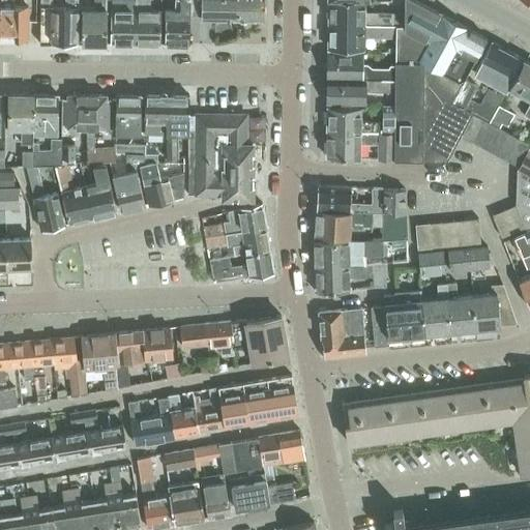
[(2,0),(2,6),(2,40),(29,40),(29,6),(12,6),(12,0),(2,0)]
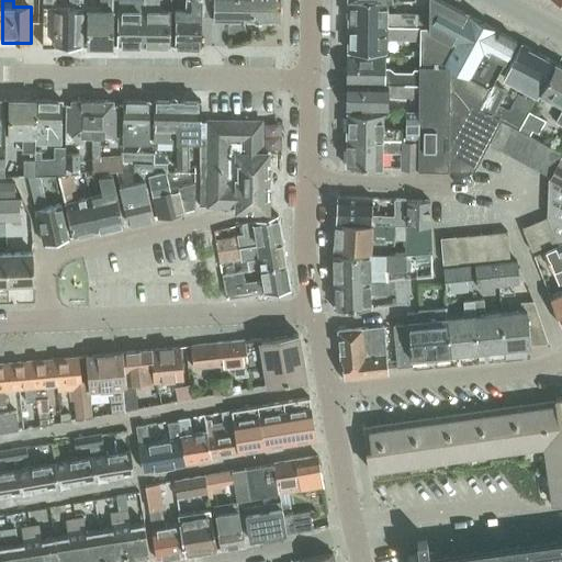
[(43,0),(42,46),(55,47),(83,47),(83,0),(43,0)]
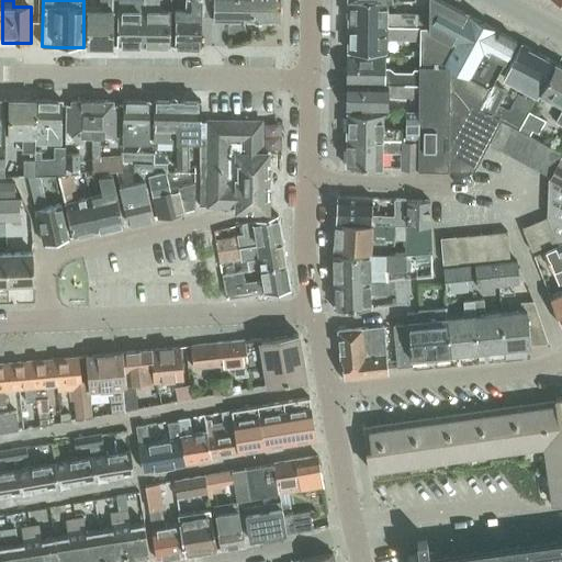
[(99,0),(100,4),(89,4),(89,47),(114,47),(114,0),(99,0)]
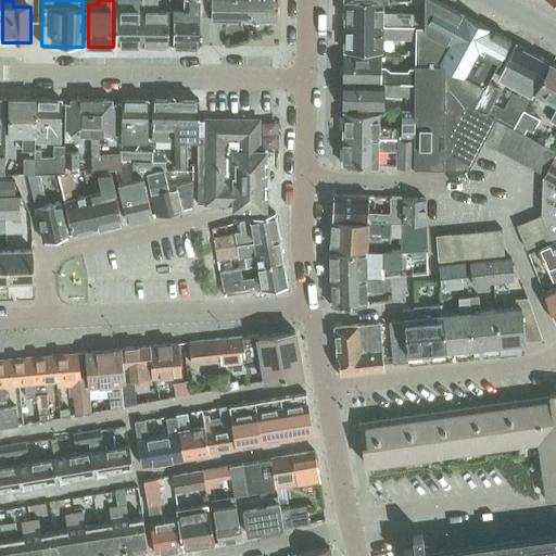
[(118,0),(117,46),(143,46),(144,1),(140,0),(118,0)]
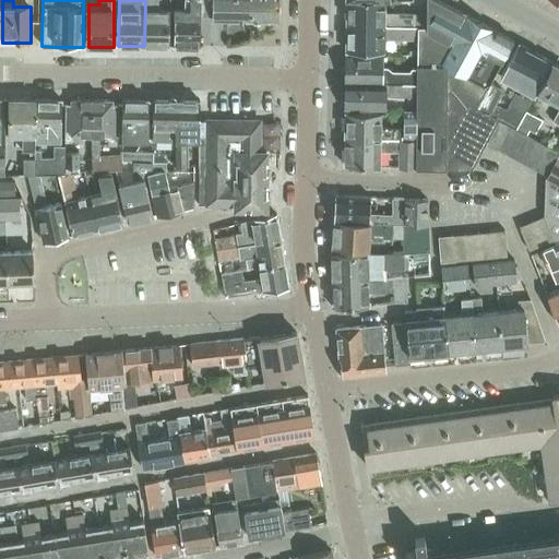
[(201,0),(187,0),(188,11),(176,11),(175,46),(201,47),(201,0)]
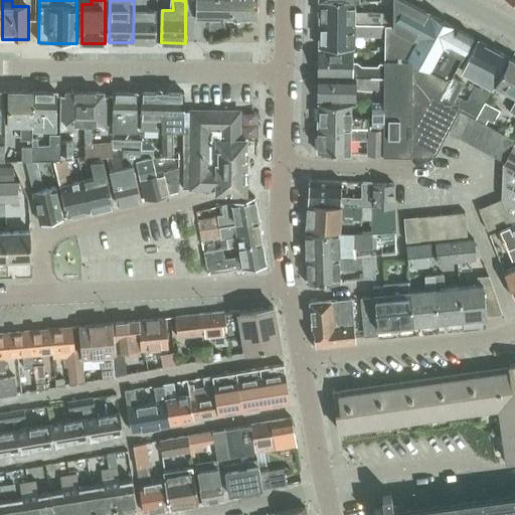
[(231,0),(197,0),(197,19),(231,19),(231,0)]
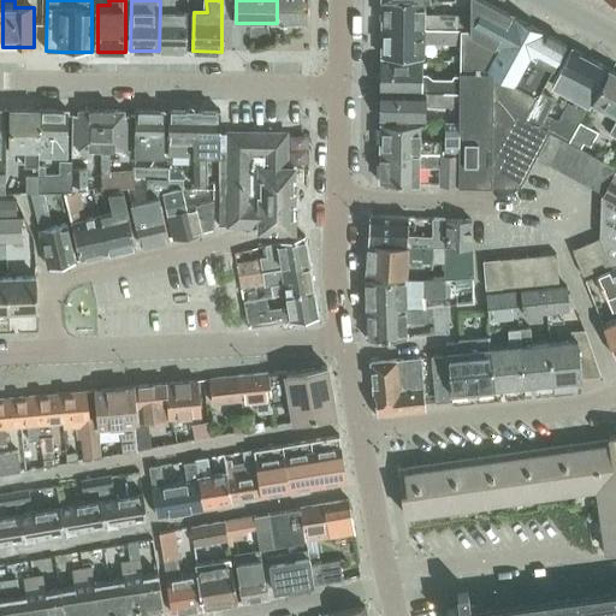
[(277,0),(277,23),(303,24),(308,19),(307,0),(277,0)]
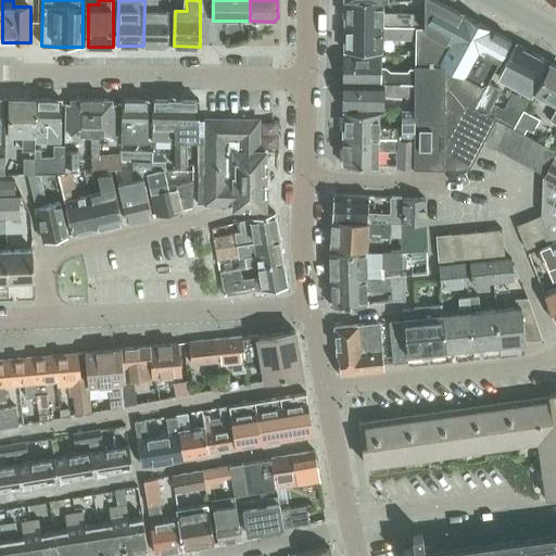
[(411,28),(411,26),(411,13),(382,12),(382,1),(345,0),(345,27),(397,28),(411,28)]
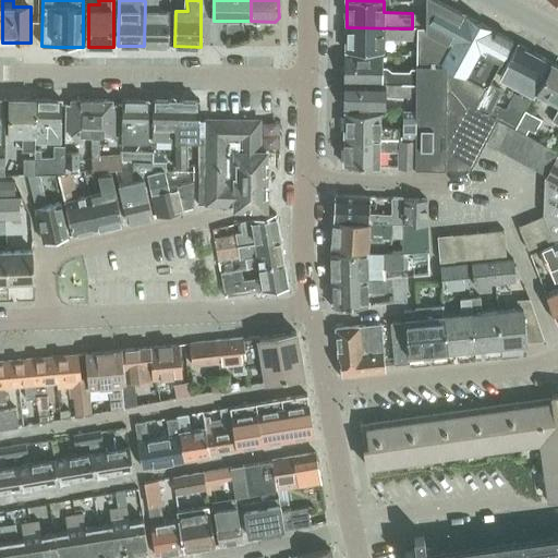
[(511,41),(466,17),(434,0),(425,0),(425,27),(416,27),(416,40),(414,168),(471,169),(484,144),(497,121),(498,120),(488,114),(475,107),(486,88),(488,83),(511,41)]
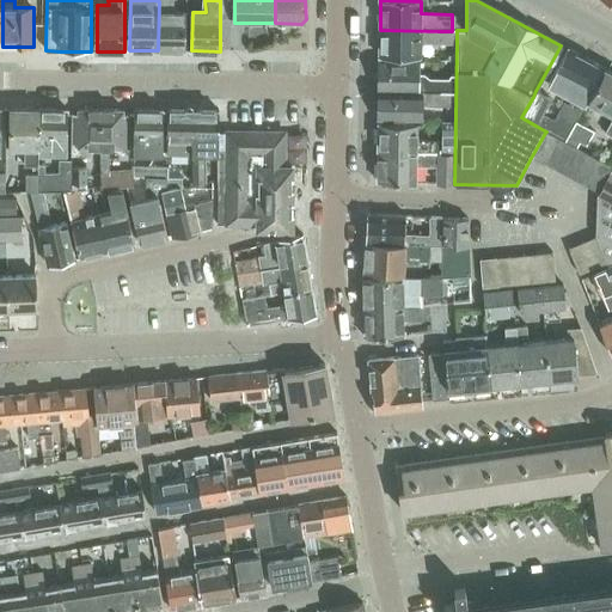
[(159,1),(158,50),(185,51),(187,13),(171,13),(172,5),(163,5),(163,1),(159,1)]
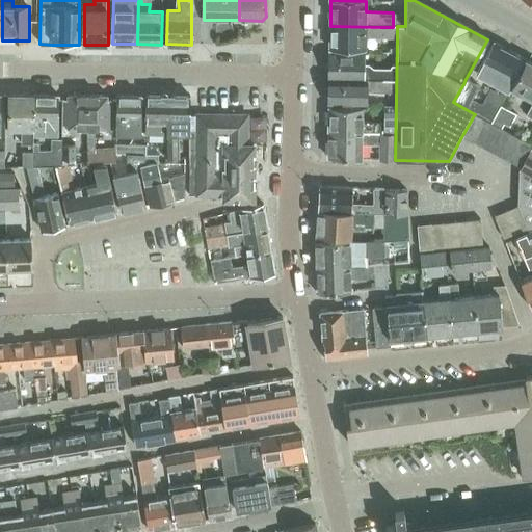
[(397,38),(397,26),(397,25),(393,25),(393,27),(380,27),(330,26),(330,50),(366,50),(366,38),(397,38)]
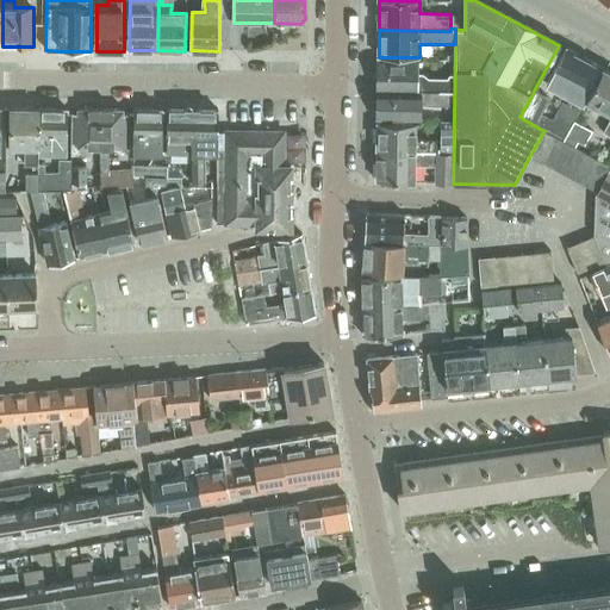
[(534,125),(535,123),(565,139),(573,120),(584,100),(602,69),(565,48),(552,72),(546,83),(570,97),(566,104),(566,103),(562,100),(552,119),(541,112),(548,99),(534,92),(531,97),(520,117),(534,125)]
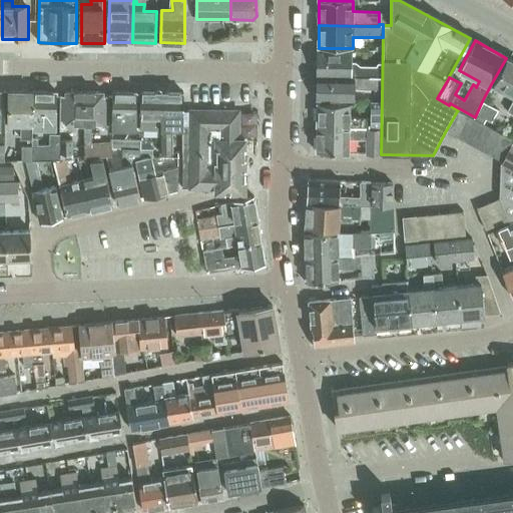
[(318,77),(382,78),(382,68),(383,59),(382,60),(378,62),(376,65),(359,64),(355,61),(352,61),(352,52),(318,52),(318,77)]
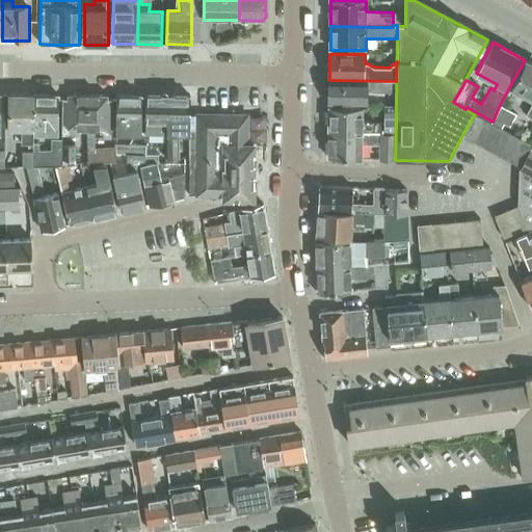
[(531,63),(525,60),(509,87),(531,100),(531,102),(526,115),(531,118),(531,63)]
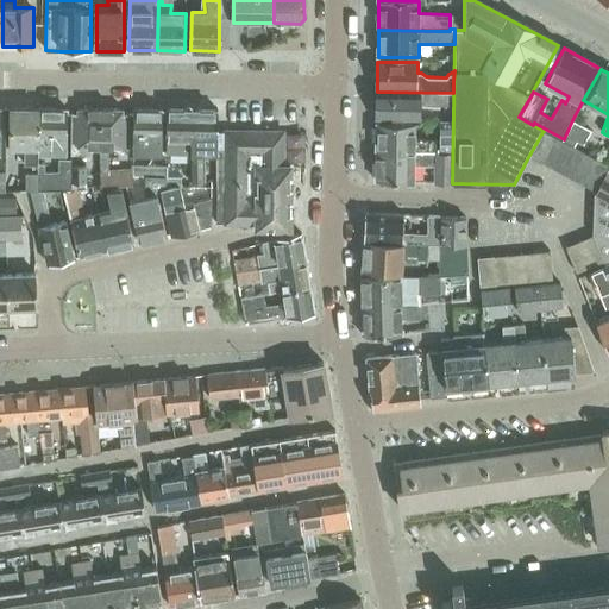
[(453,105),(453,93),(377,92),(376,118),(421,119),(421,105),(438,105),(444,105),(453,105)]
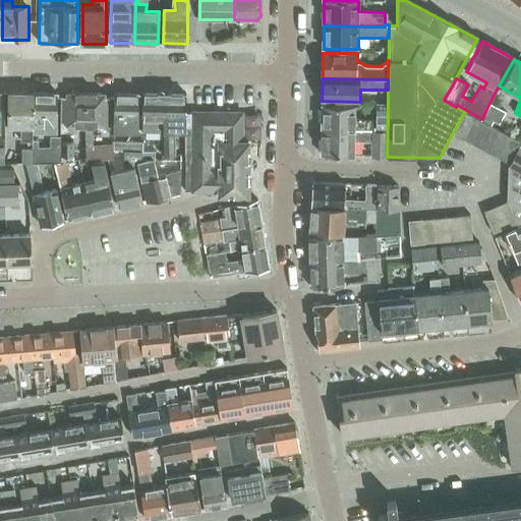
[(66,126),(87,126),(87,94),(67,93),(67,98),(62,97),(62,122),(66,122),(66,126)]
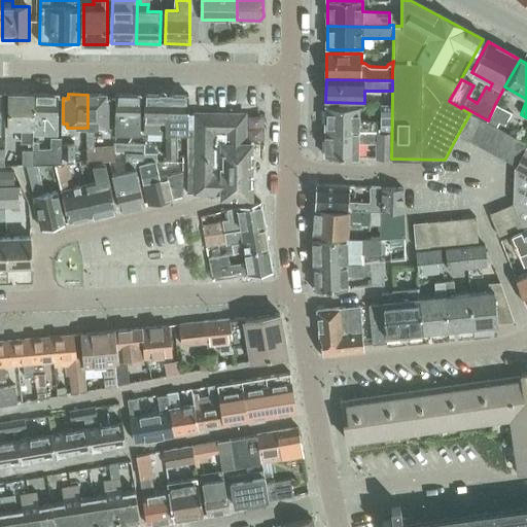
[(4,127),(5,150),(13,149),(13,128),(21,128),(21,141),(32,141),(32,136),(34,136),(34,132),(34,95),(9,95),(9,127),(4,127)]
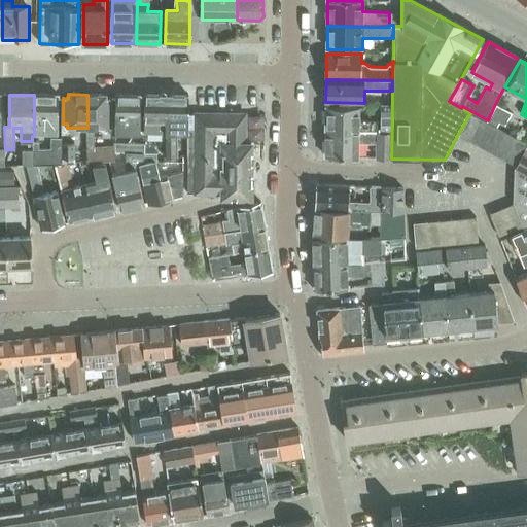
[(34,132),(59,132),(59,95),(34,95),(34,132)]
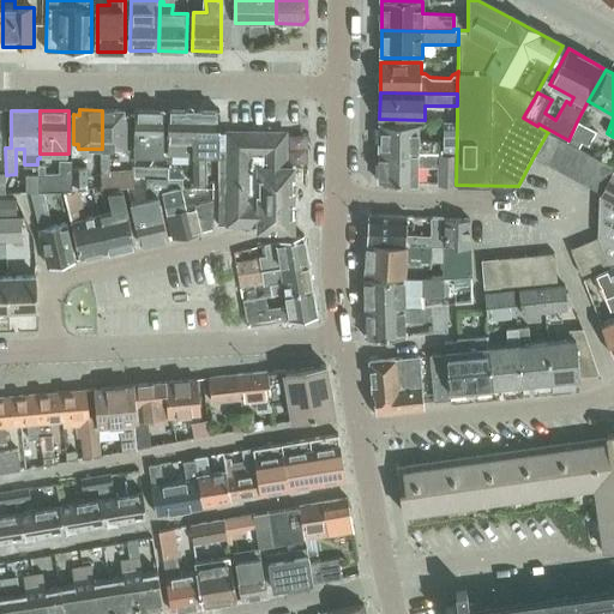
[(102,110),(102,149),(124,149),(124,144),(130,144),(131,115),(125,115),(125,110),(102,110)]
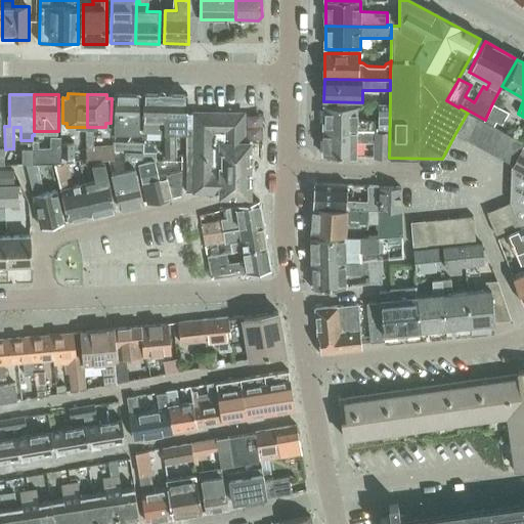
[(140,94),(116,94),(115,131),(135,131),(135,135),(140,135),(140,94)]
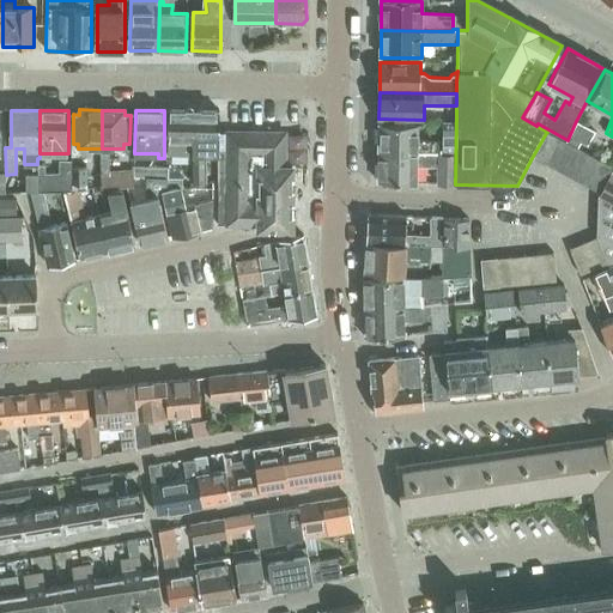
[(174,155),(194,155),(194,110),(169,110),(169,159),(174,159),(174,155)]
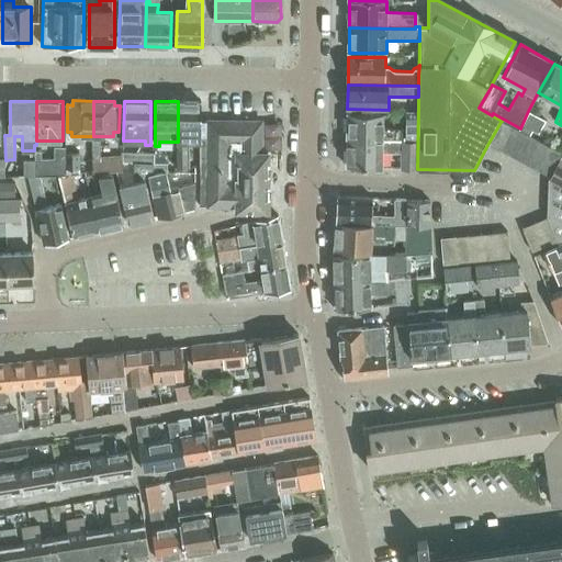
[(190,142),(201,142),(201,101),(178,101),(178,142),(178,168),(189,168),(190,142)]
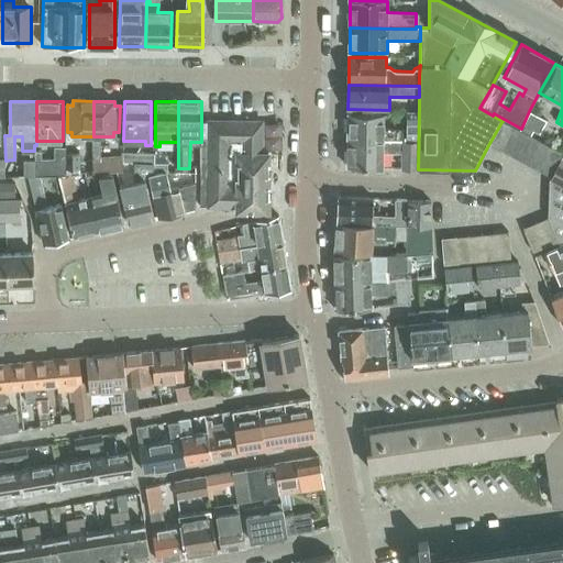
[(521,129),(519,132),(525,134),(530,138),(532,131),(540,134),(547,120),(529,111),(521,129)]
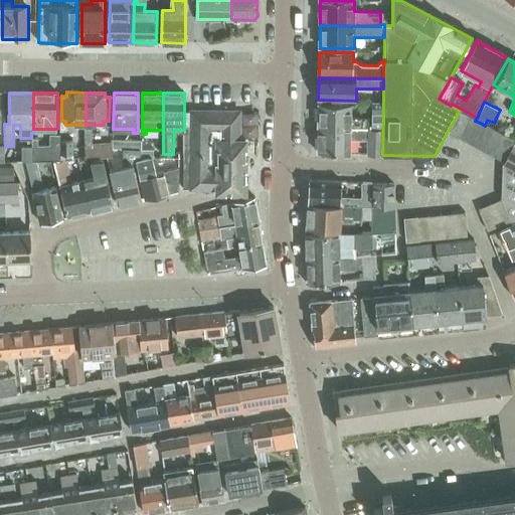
[(366,154),(382,155),(383,103),(373,103),(372,104),(372,128),(367,128),(367,131),(367,139),(366,154)]
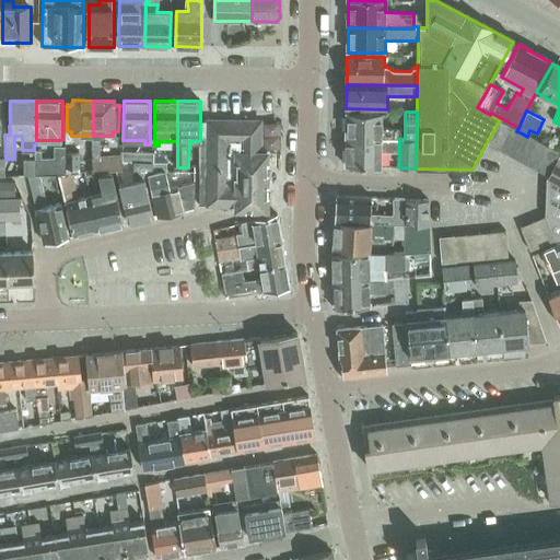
[(346,114),(346,141),(395,142),(396,137),(400,137),(400,131),(381,131),(381,115),(346,114)]
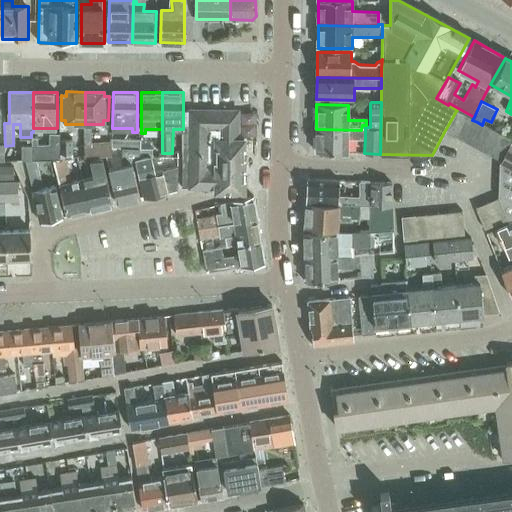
[(216,188),(216,192),(244,193),(245,140),(239,140),(239,112),(191,111),(190,187),(216,188)]
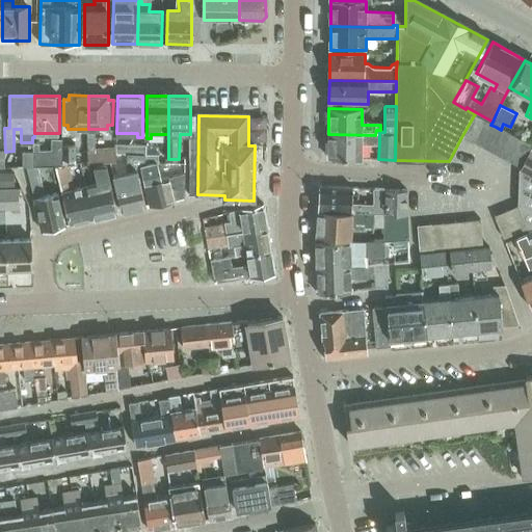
[(461,137),(473,143),(484,122),(474,115),(461,137)]
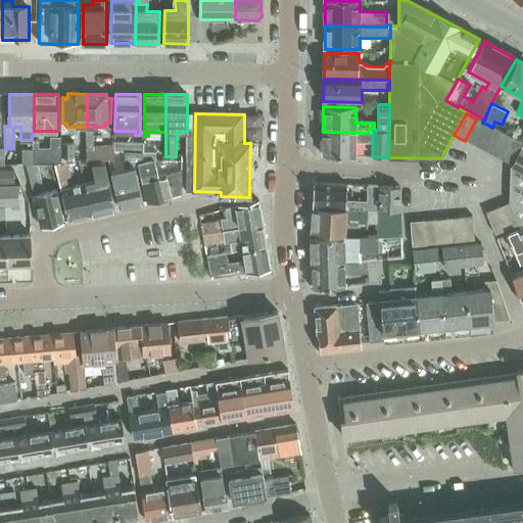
[(476,120),(465,141),(476,147),(487,125),(482,123),(476,120)]
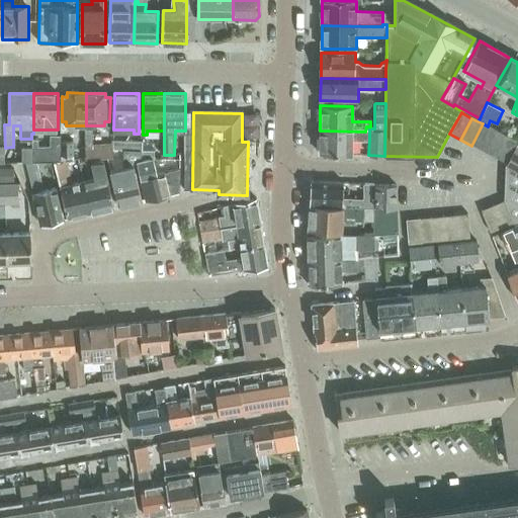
[(483,123),(471,146),(482,151),(494,130),(488,126),(483,123)]
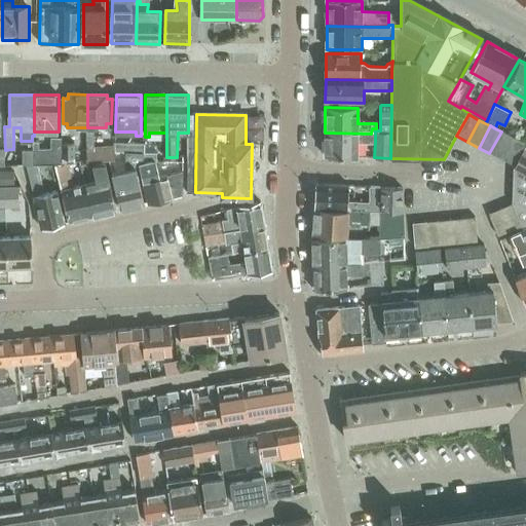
[(501,132),(489,153),(500,159),(512,137),(501,132)]
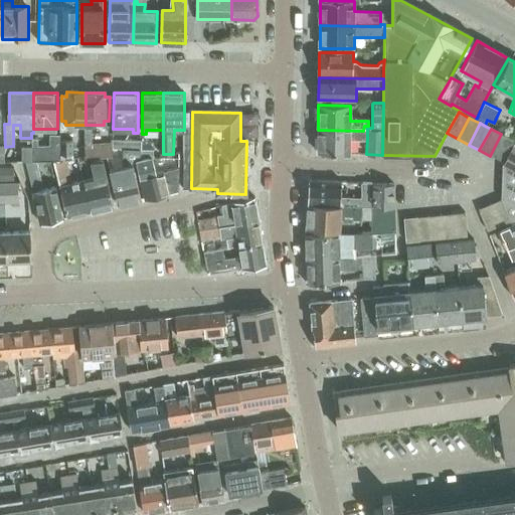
[(350,139),(367,139),(367,131),(363,131),(318,130),(317,153),(350,154),(350,139)]
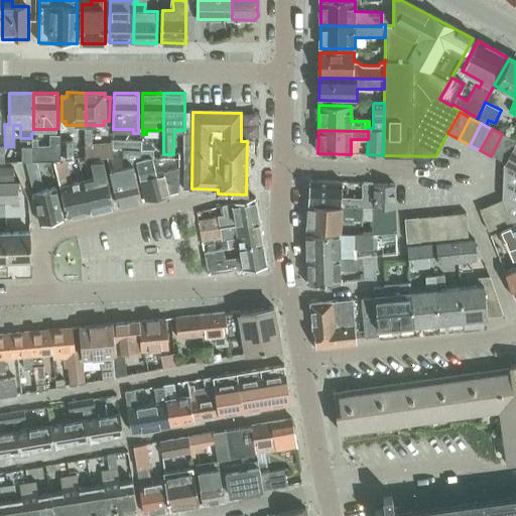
[(60,153),(60,139),(60,133),(51,133),(51,146),(37,147),(37,138),(31,138),(31,146),(31,161),(35,161),(54,160),(59,160),(60,153)]
